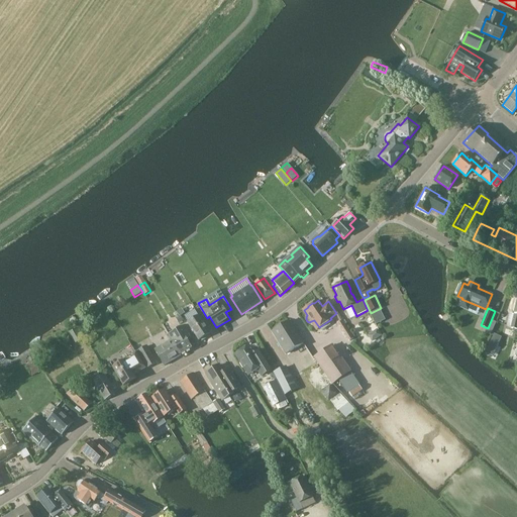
[(188,323),(199,340),(210,333),(198,316),(194,310),(185,316),(188,322),(188,323)]
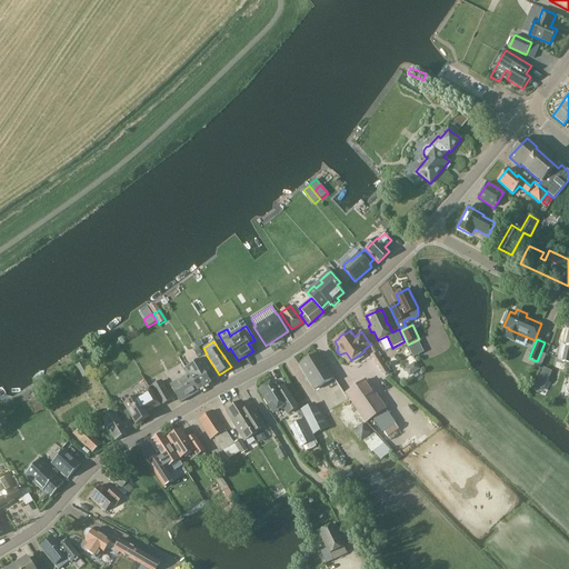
[(335,378),(319,353),(299,366),(315,390),(335,378)]
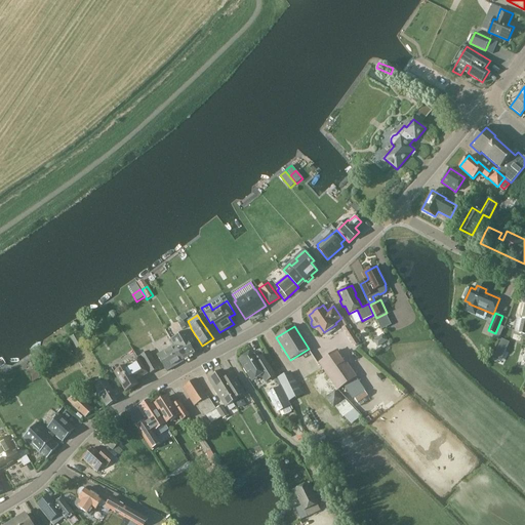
[(360,345),(349,326),(345,329),(356,347),(360,345)]
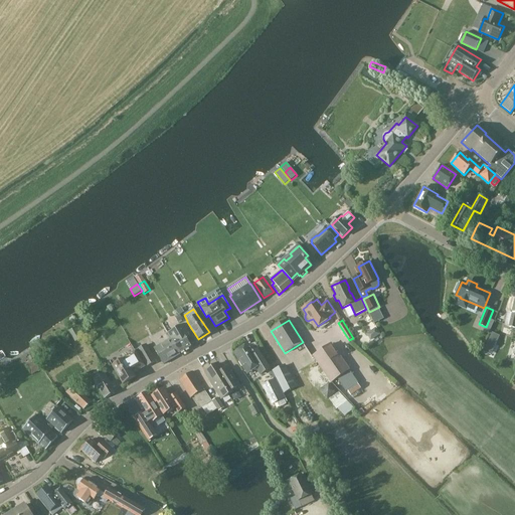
[(171,339),(170,339),(180,355),(180,354),(180,353),(191,347),(185,337),(191,334),(185,323),(168,333),(171,339)]
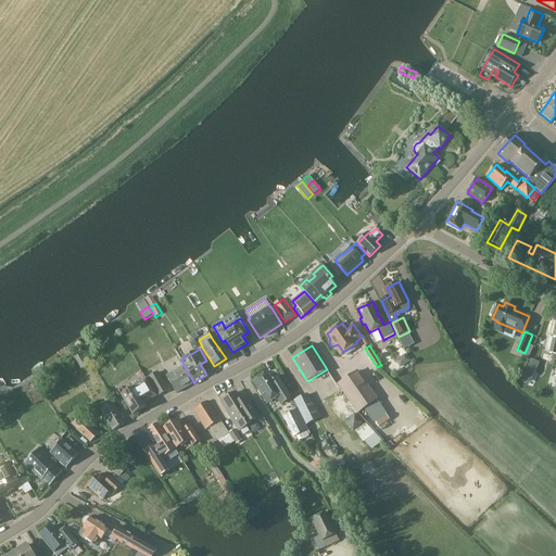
[(396,362),(401,369),(412,362),(406,354),(396,362)]
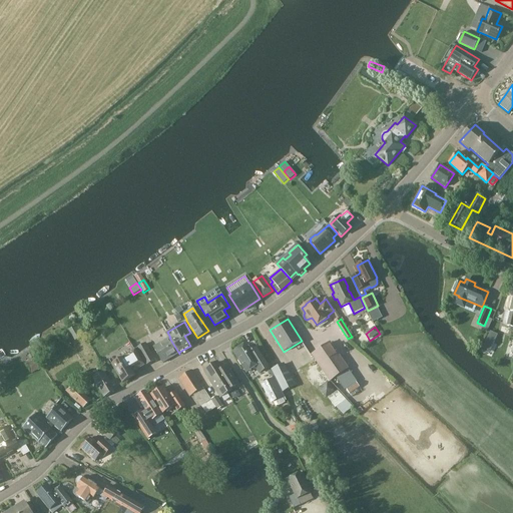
[(490,332),(482,351),(489,354),(497,335),(490,332)]
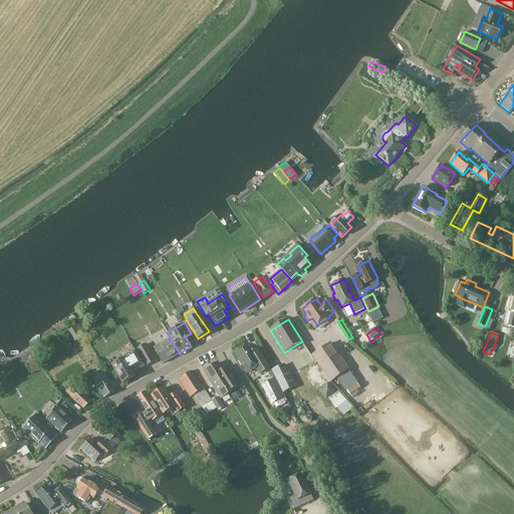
[(180,354),(170,338),(154,347),(163,363),(180,354)]
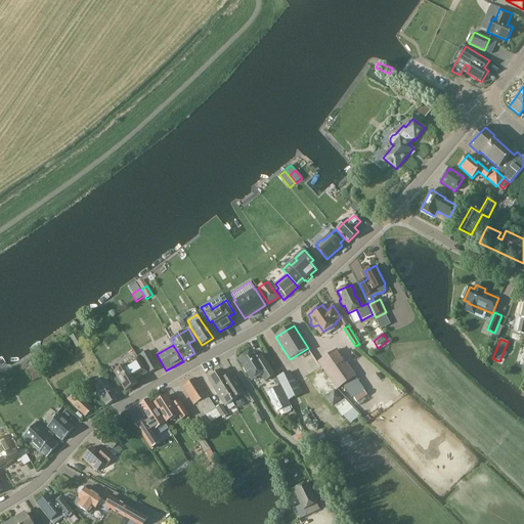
[(356,377),(337,350),(318,362),(338,389),(356,377)]
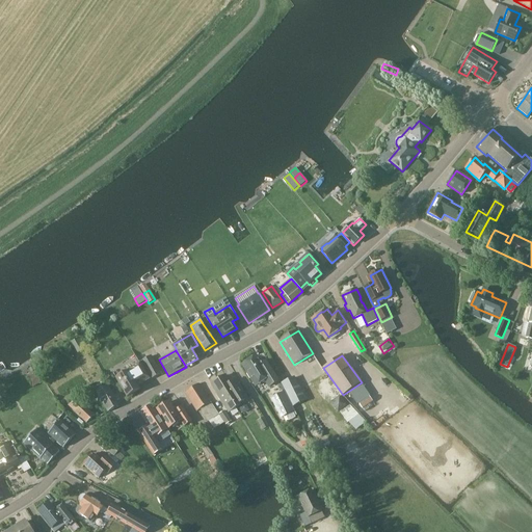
[(141,362),(151,379),(161,373),(151,356),(141,362)]
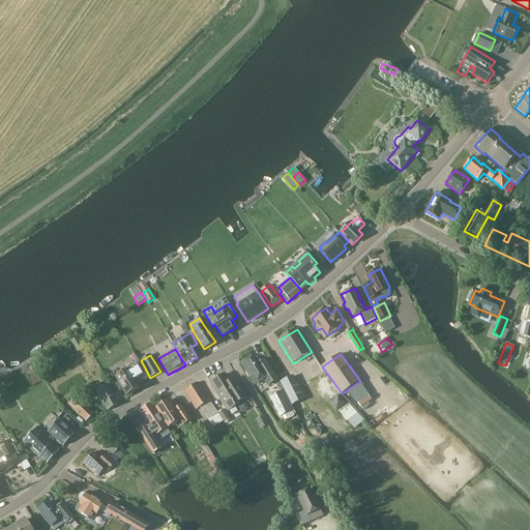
[(264,379),(268,385),(278,379),(263,355),(258,358),(256,355),(252,357),(249,357),(246,359),(245,361),(242,363),(255,384),(264,379)]
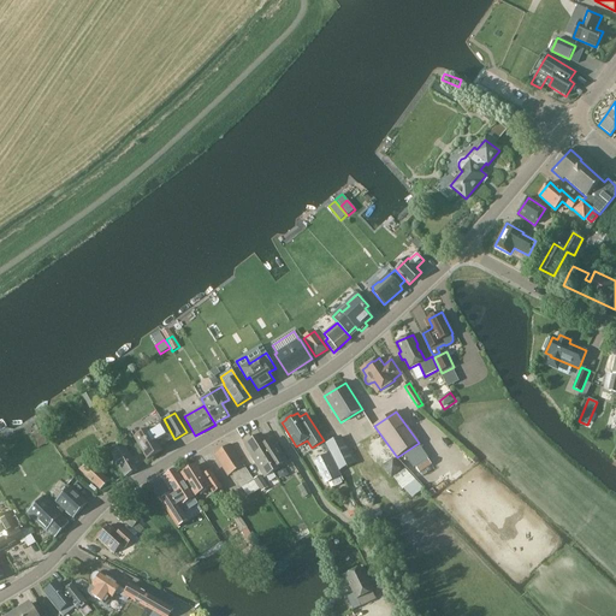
[(170,434),(163,420),(148,428),(148,430),(135,437),(147,460),(161,451),(159,448),(173,439),(170,434)]
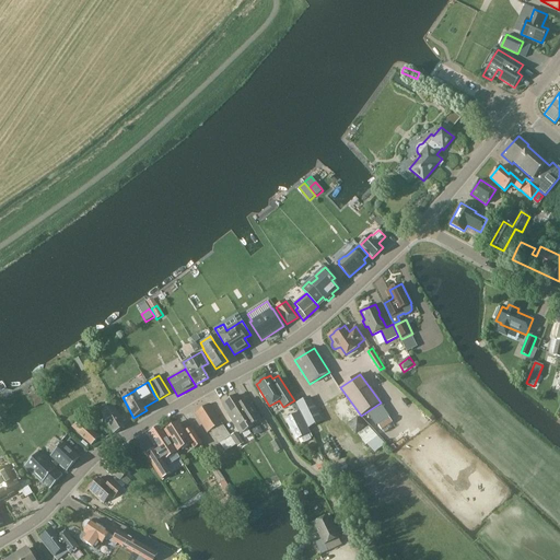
[(42,392),(30,398),(35,407),(47,399),(42,392)]
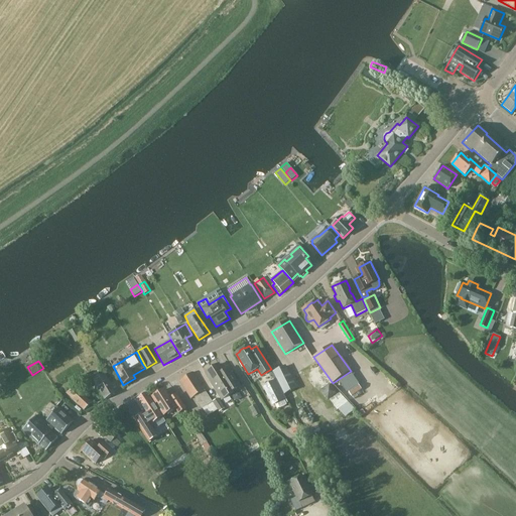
[(219,364),(212,368),(229,395),(236,391),(235,390),(240,386),(230,371),(225,374),(219,364)]
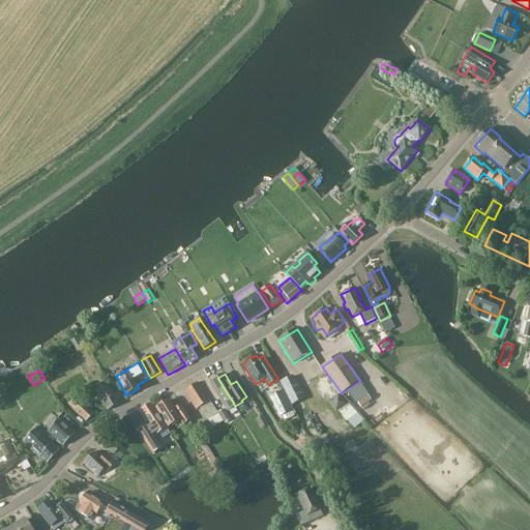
[(281,382),(292,405),(304,399),(294,376),(281,382)]
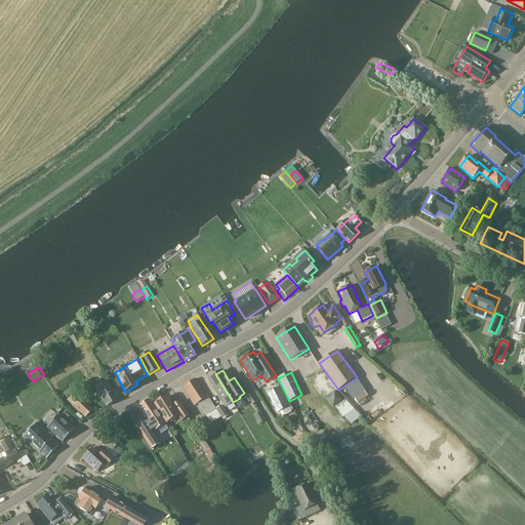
[(233,402),(215,374),(208,379),(216,392),(216,393),(224,405),(225,404),(226,407),(227,406),(229,406),(232,405),(232,403),(233,402)]
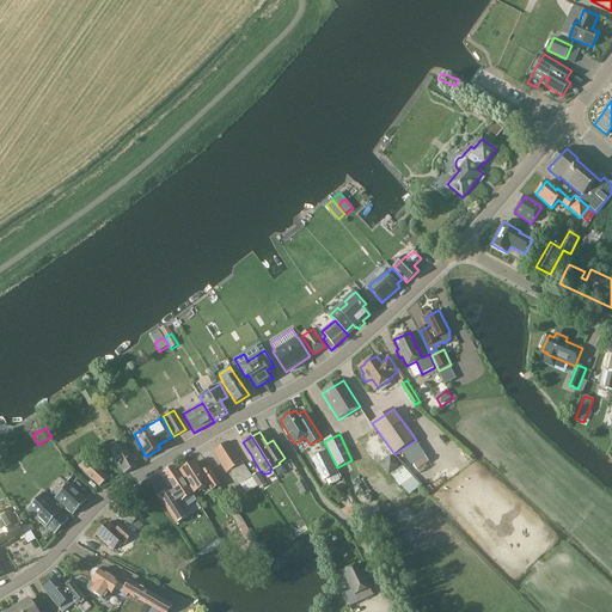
[(110,450),(124,475),(138,466),(123,441),(110,450)]
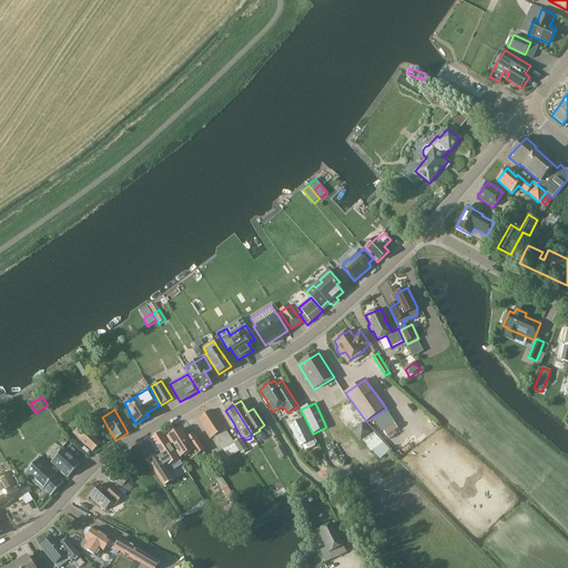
[(198,419),(211,439),(214,437),(223,450),(234,443),(225,429),(213,409),(198,419)]
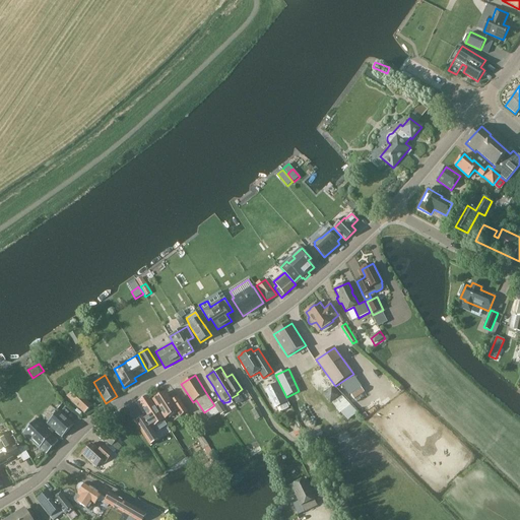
[(287,402),(288,401),(279,383),(267,389),(276,407),(281,405),(283,409),(288,406),(287,402)]
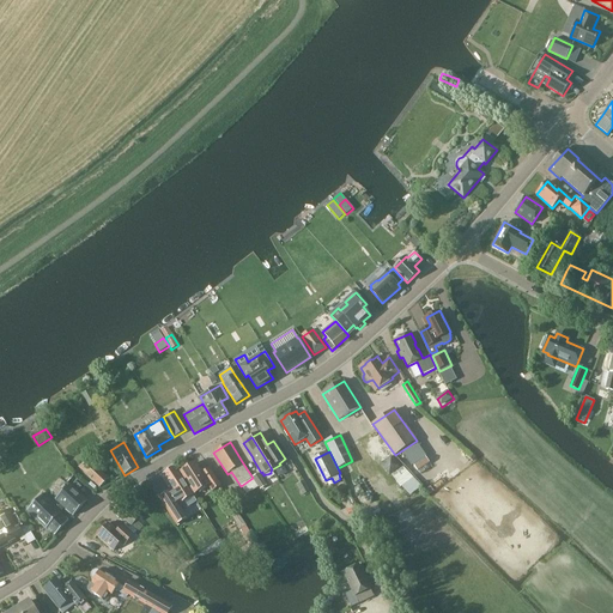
[(425,457),(414,466),(418,471),(429,463),(425,457)]
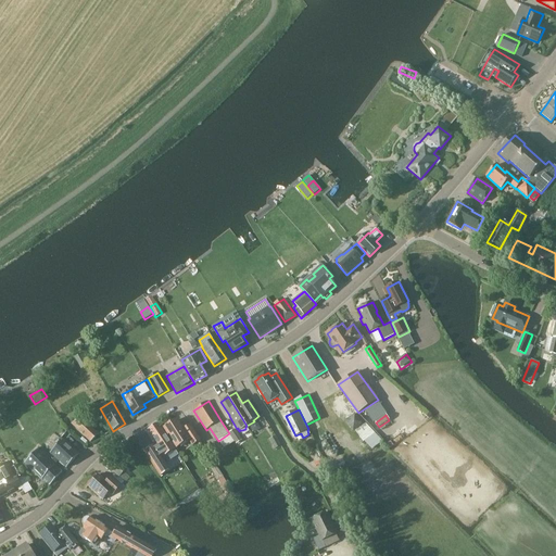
[(100,434),(81,418),(72,424),(90,442),(100,434)]
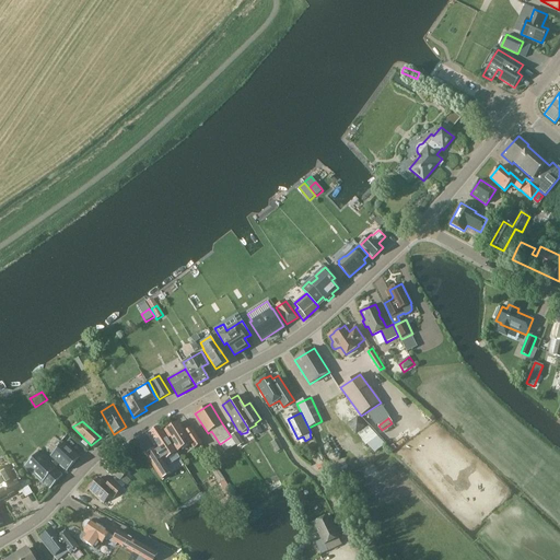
[(195,448),(199,445),(202,453),(206,451),(191,429),(185,433),(178,422),(165,431),(178,451),(190,443),(195,448)]
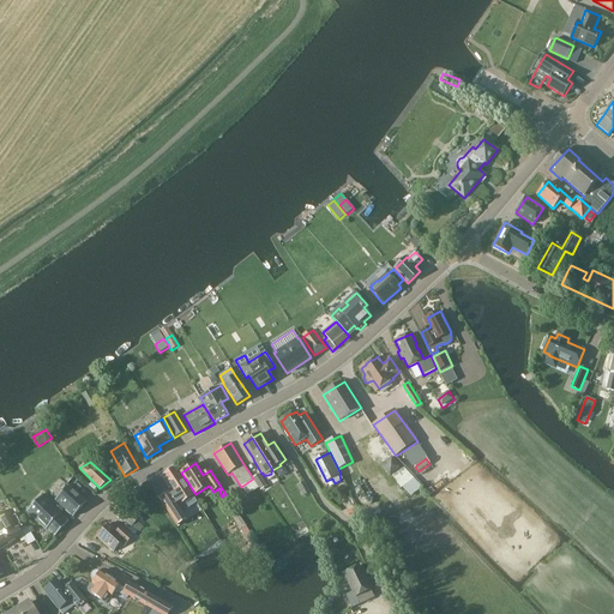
[(172,497),(170,494),(161,500),(178,527),(187,521),(180,509),(184,506),(186,510),(197,503),(175,469),(164,476),(176,494),(172,497)]
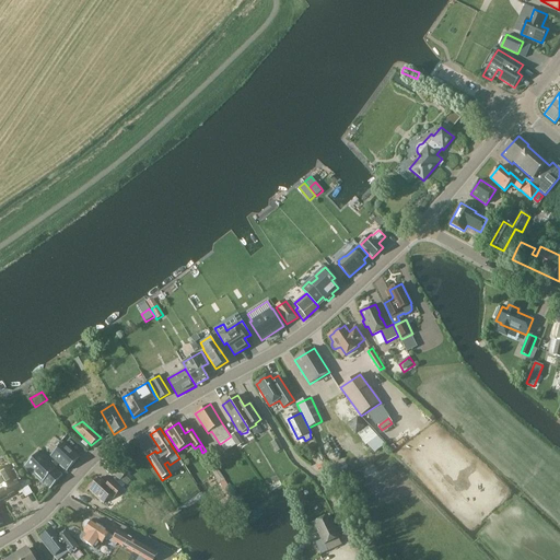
[(231,438),(238,448),(245,444),(237,433),(231,438)]
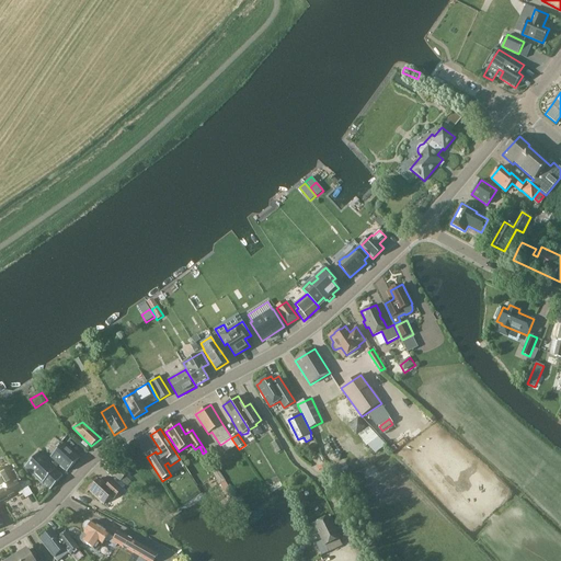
[(277,454),(283,450),(277,441),(272,444),(277,454)]
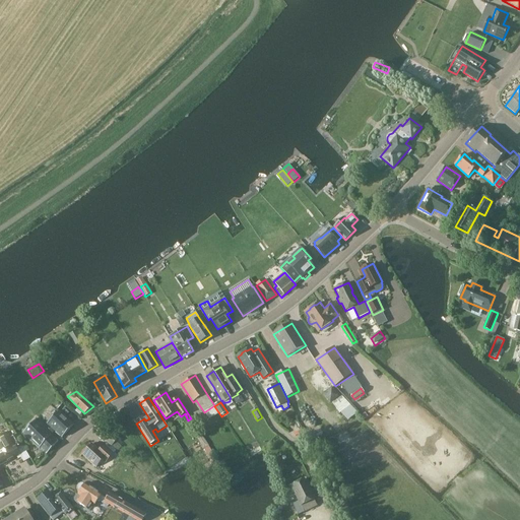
[(51,427),(52,428),(48,432),(36,420),(23,433),(46,455),(58,442),(51,435),(55,431),(62,438),(74,426),(59,411),(53,417),(47,424),(51,427)]
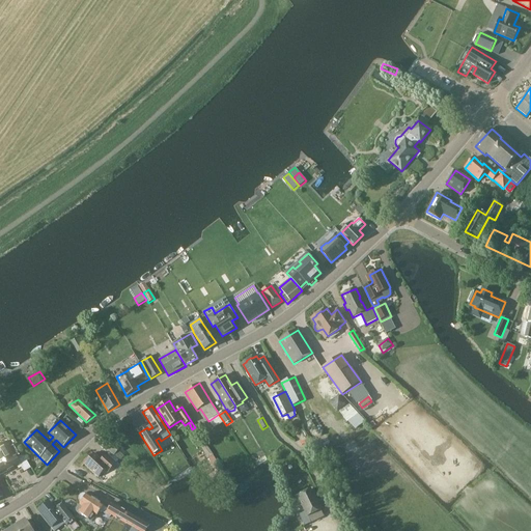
[(110,439),(104,446),(103,446),(114,455),(121,448),(110,439)]
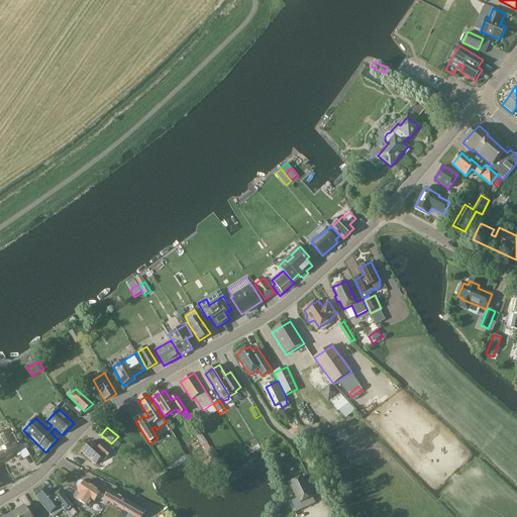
[(25,448),(22,443),(16,432),(10,435),(7,429),(0,432),(0,460),(1,462),(25,448)]
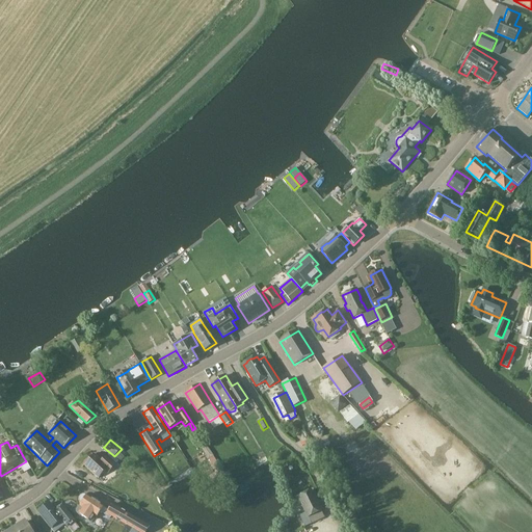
[(84,464),(99,478),(109,468),(111,470),(116,464),(107,456),(102,461),(95,454),(84,464)]
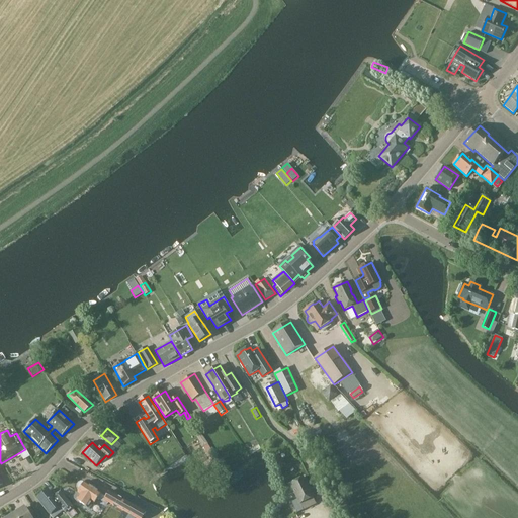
[(290,484),(297,499),(291,502),(297,513),(304,510),(316,504),(304,478),(290,484)]
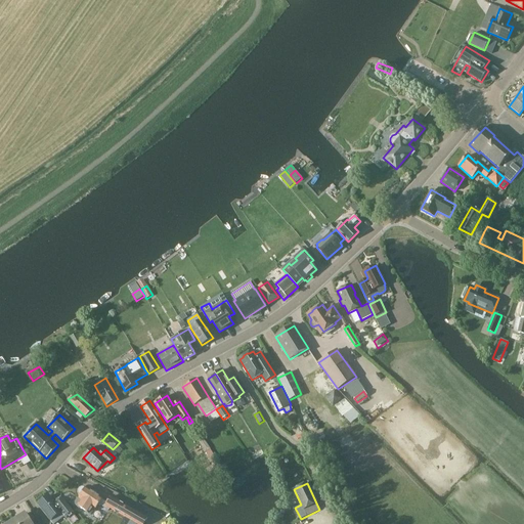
[(108,511),(110,509),(130,521),(128,523),(143,523),(146,519),(112,497),(107,504),(101,499),(102,498),(86,487),(85,488),(84,487),(81,487),(80,488),(78,490),(78,492),(79,494),(81,495),(79,498),(76,504),(91,515),(94,509),(95,510),(98,504),(108,511)]
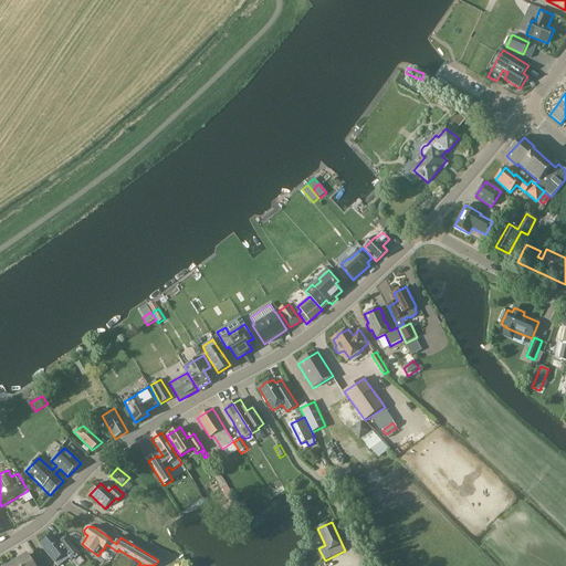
[(41,545),(54,563),(66,553),(72,561),(80,554),(69,541),(62,546),(53,535),(41,545)]
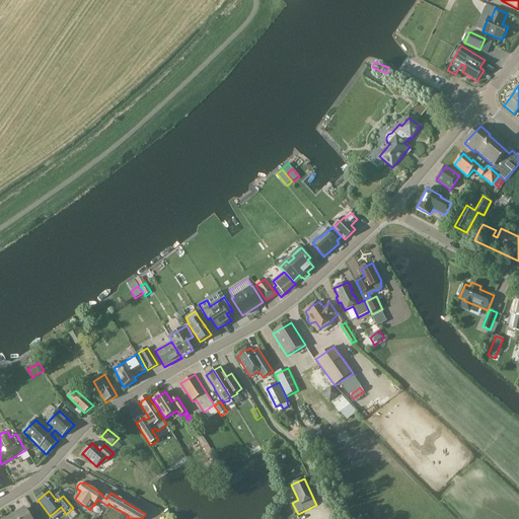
[(31,518),(25,509),(14,515),(16,518),(39,518),(38,518),(31,518)]
